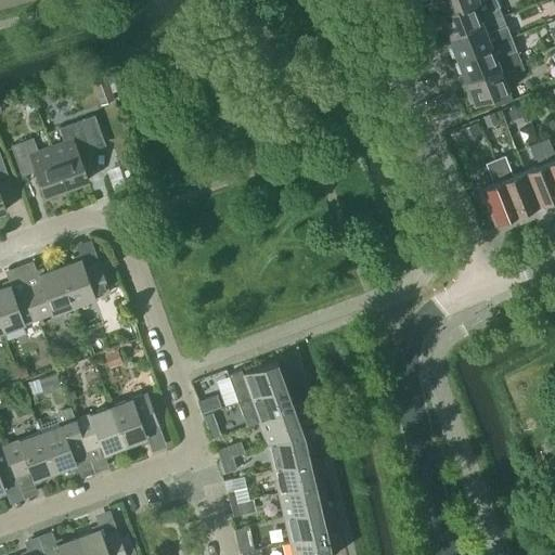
[(438,0),(443,13),(444,14),(474,1),(474,3),(479,1),(478,0),(438,0)]
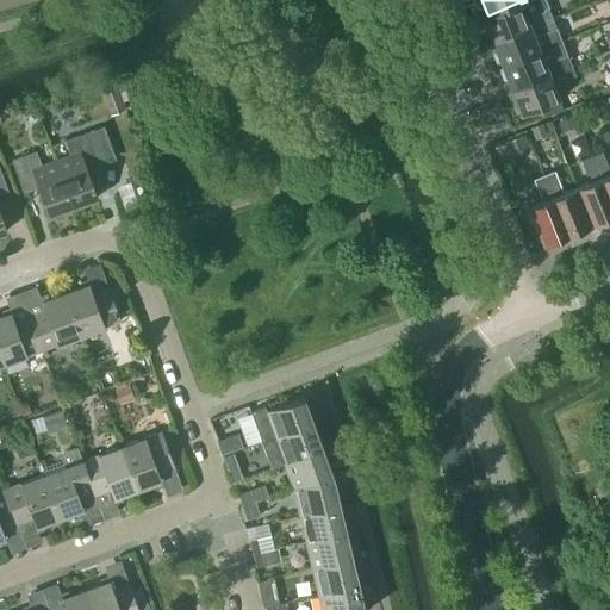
[(483,16),(492,41),(552,17),(545,0),(528,0),(527,1),(521,4),(521,1),(489,16),(487,14),(483,16)]
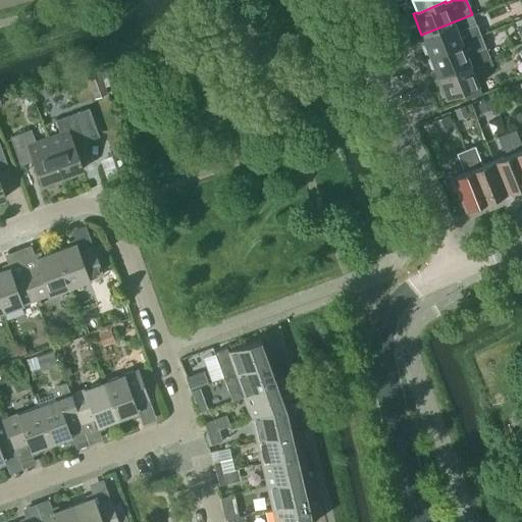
[(476,23),(472,14),(421,35),(429,56),(479,36),(475,24),(476,23)]
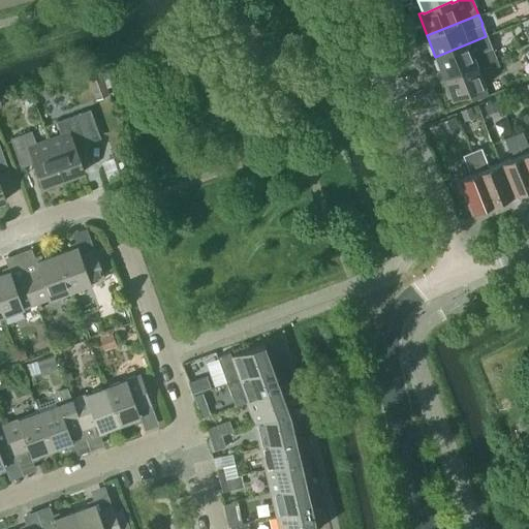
[(435,57),(443,76),(495,56),(492,47),(491,48),(486,36),(435,57)]
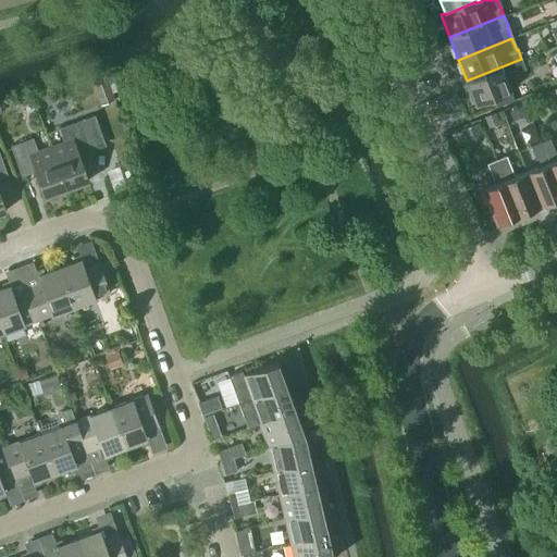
[(525,69),(521,59),(467,81),(477,104),(494,97),(497,106),(514,99),(505,77),(525,69)]
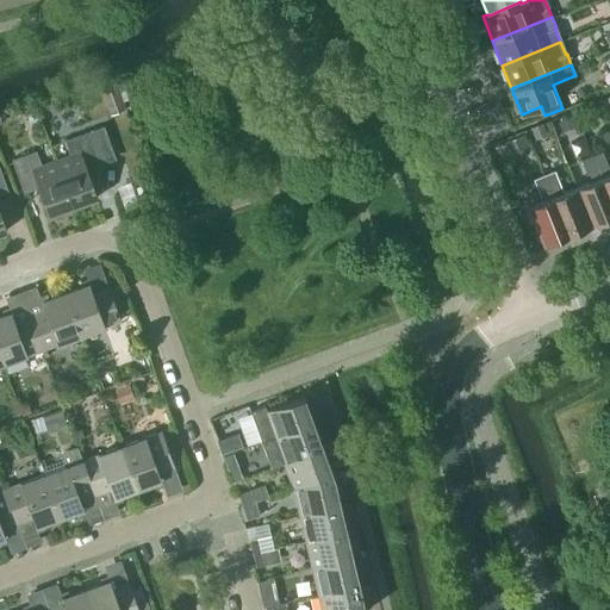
[(101,87),(111,114),(126,110),(117,82),(101,87)]
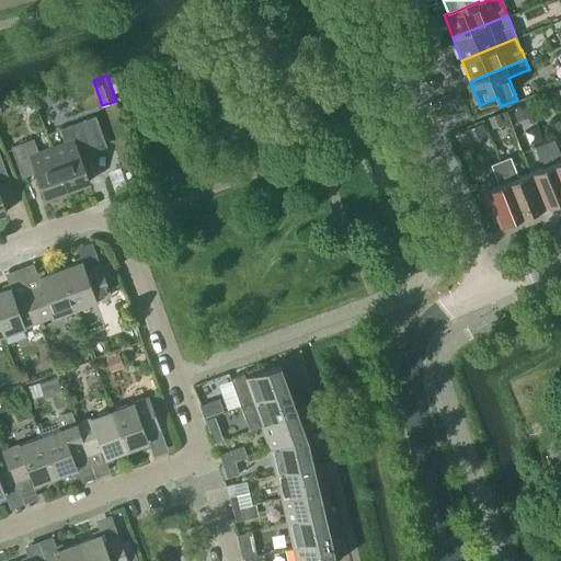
[(526,106),(514,111),(518,121),(530,116),(526,106)]
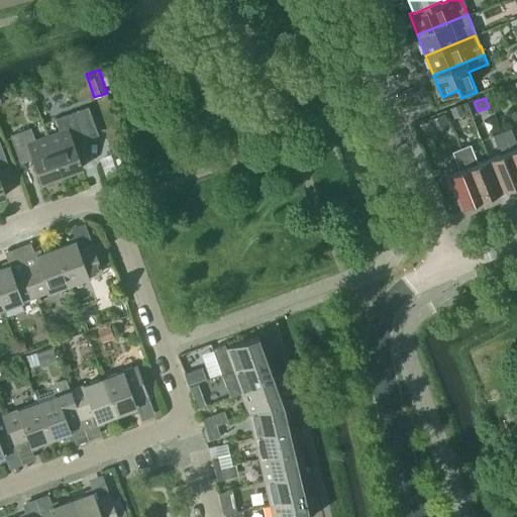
[(459,104),(449,108),(453,118),(464,113),(459,104)]
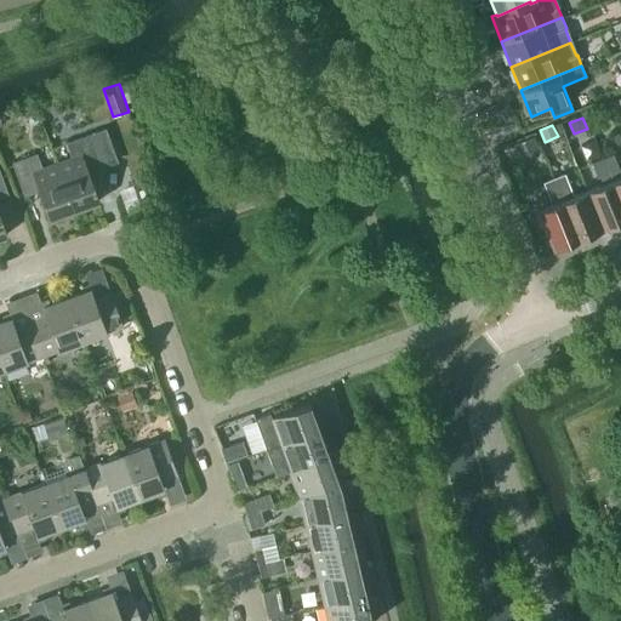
[(91,134),(102,163),(117,157),(106,129),(91,134)]
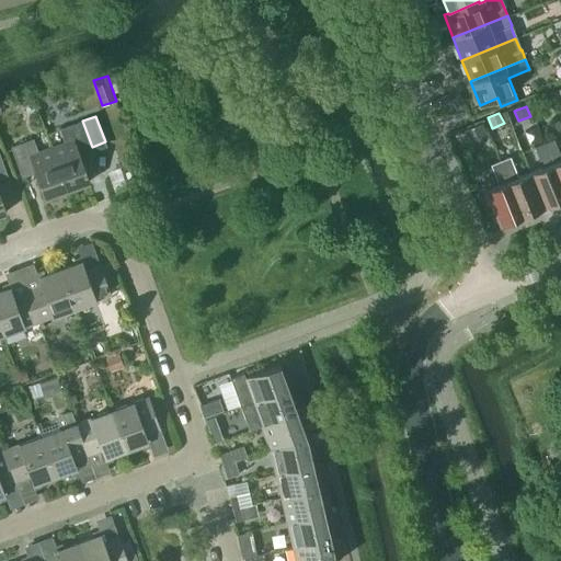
[(65,142),(52,147),(66,190),(89,181),(79,151),(91,147),(82,121),(59,129),(65,142)]
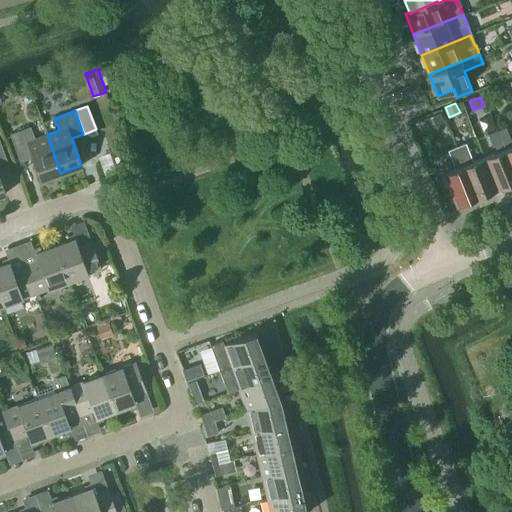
[(440,112),(424,119),(427,129),(444,122),(440,112)]
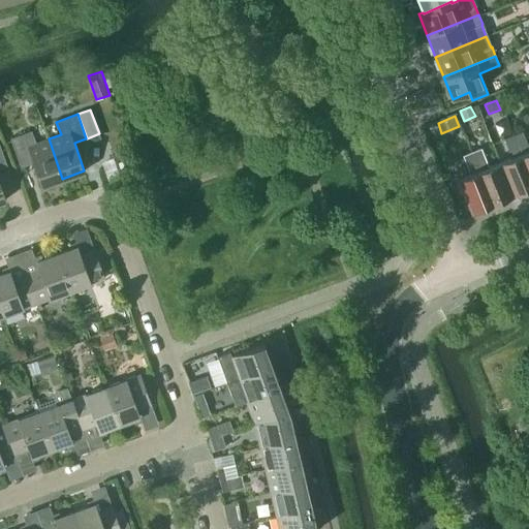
[(41,186),(62,179),(49,138),(35,144),(31,131),(10,138),(19,163),(31,159),(41,186)]
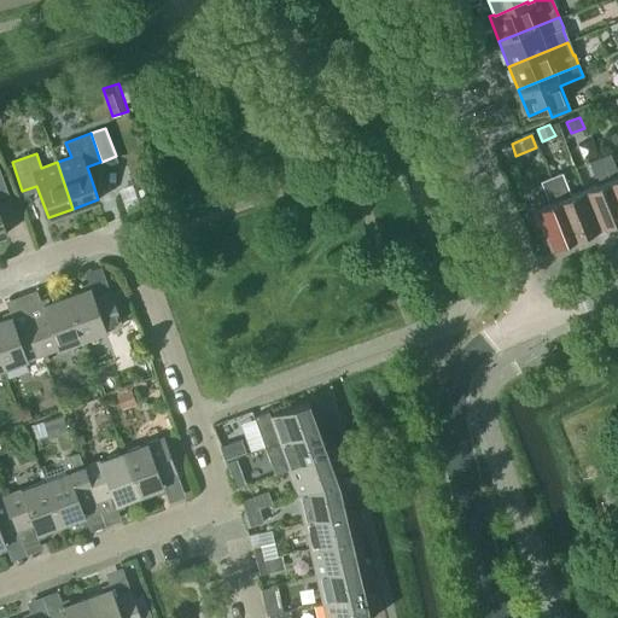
[(617,173),(610,153),(599,158),(617,205),(617,173)]
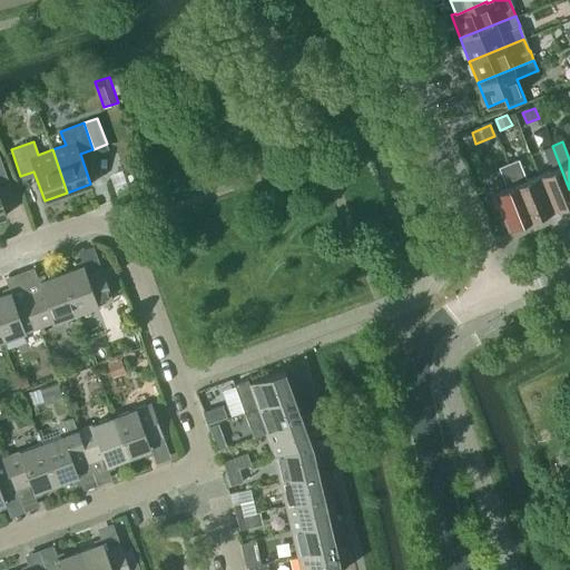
[(552,210),(569,203),(569,189),(552,146),(542,149),(551,170),(539,175),(552,210)]
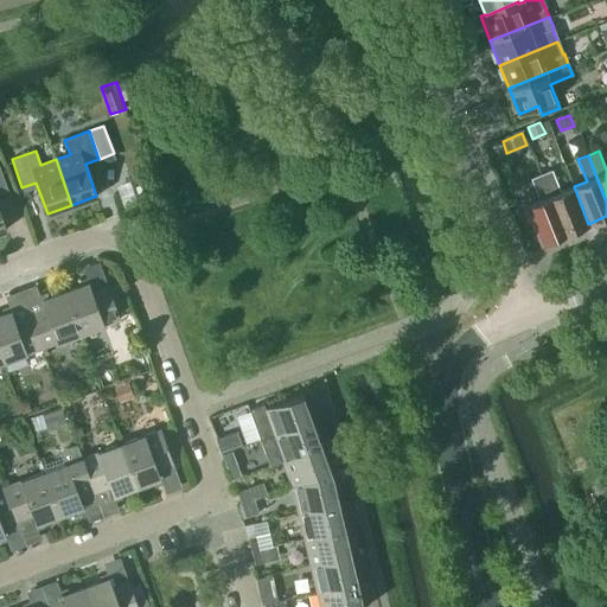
[(541,174),(564,234),(588,224),(574,186),(561,192),(551,170),(541,174)]
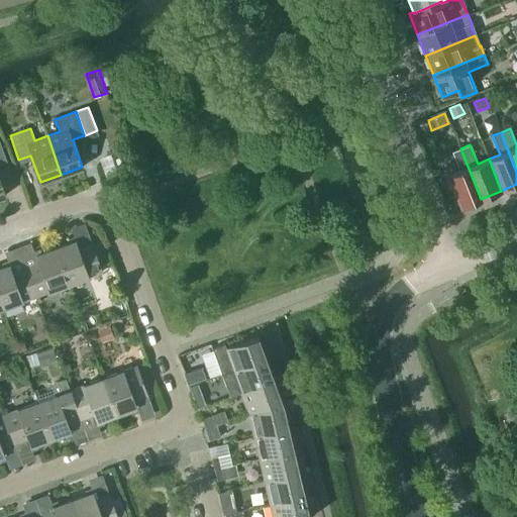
[(481,199),(460,148),(451,151),(459,171),(446,176),(459,207),(481,199)]
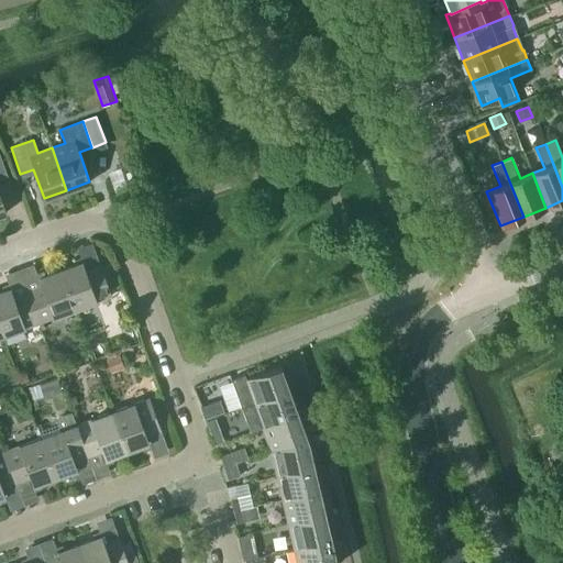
[(61,269),(75,309),(111,296),(100,265),(85,271),(81,262),(61,269)]
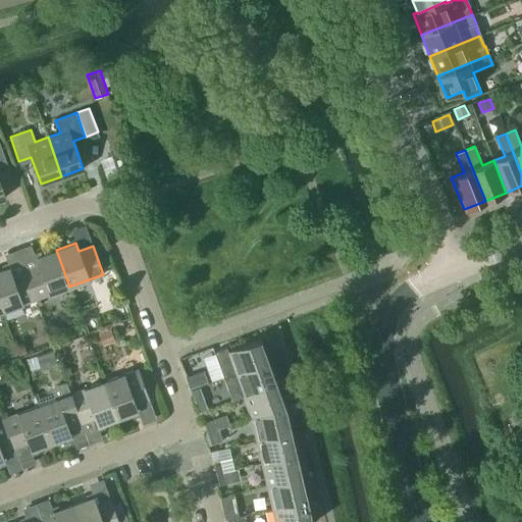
[(25,270),(36,299),(69,286),(56,250),(36,258),(38,265),(25,270)]
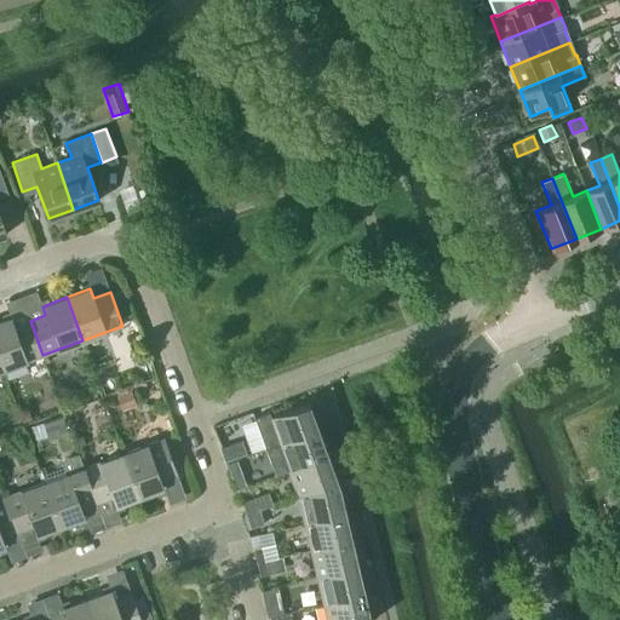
[(0,321),(0,361),(3,369),(42,355),(30,321),(15,327),(11,317),(0,321)]
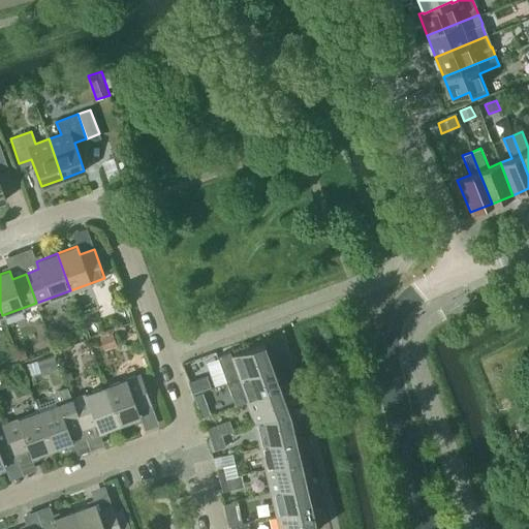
[(112,331),(99,336),(102,346),(116,342),(112,331)]
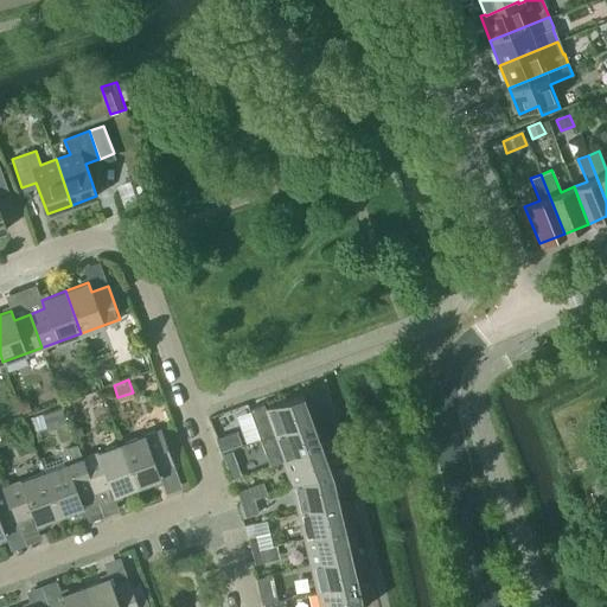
[(261,440),(312,421),(302,395),(266,408),(263,403),(249,409),(261,440)]
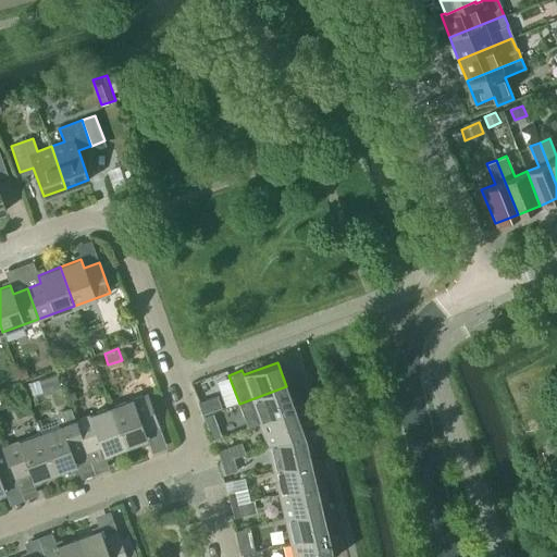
[(24,366),(16,369),(20,379),(27,376),(24,366)]
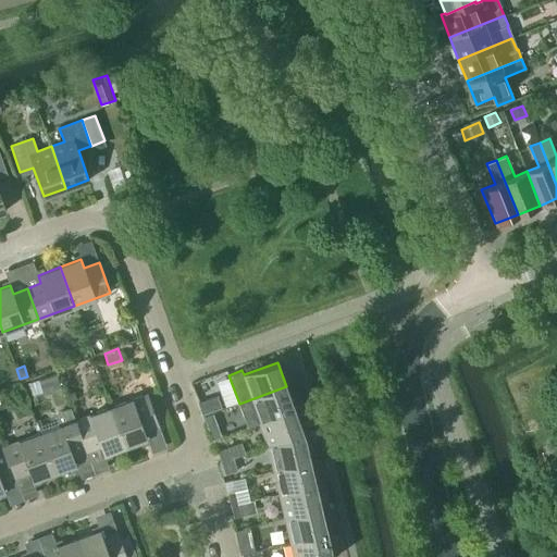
[(37,388),(62,386),(61,374),(36,376),(37,388)]
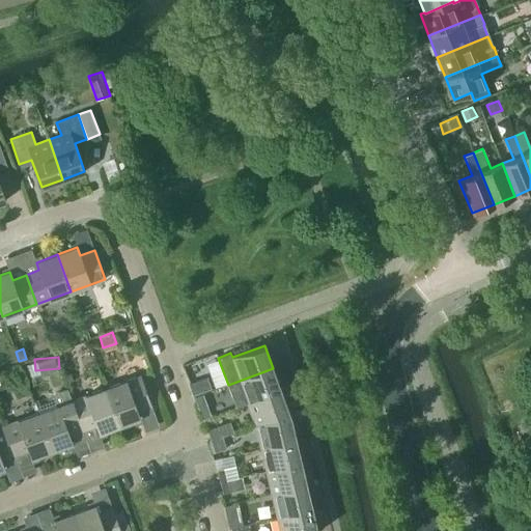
[(235,407),(248,402),(281,390),(273,368),(228,385),(235,407)]
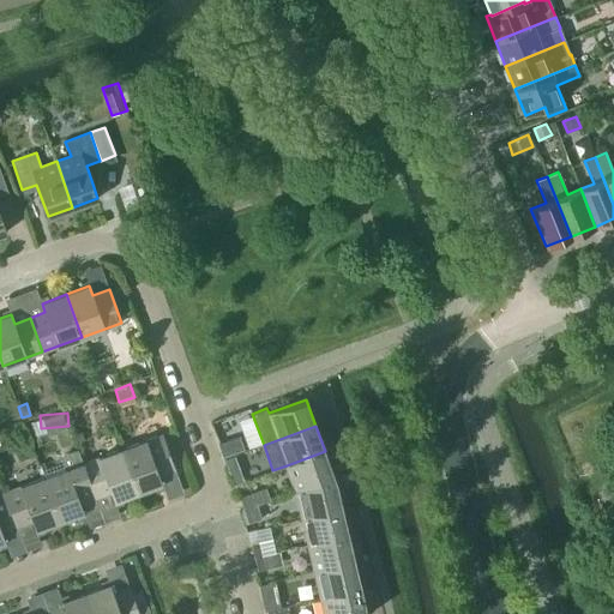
[(72,434),(76,444),(85,440),(82,431),(72,434)]
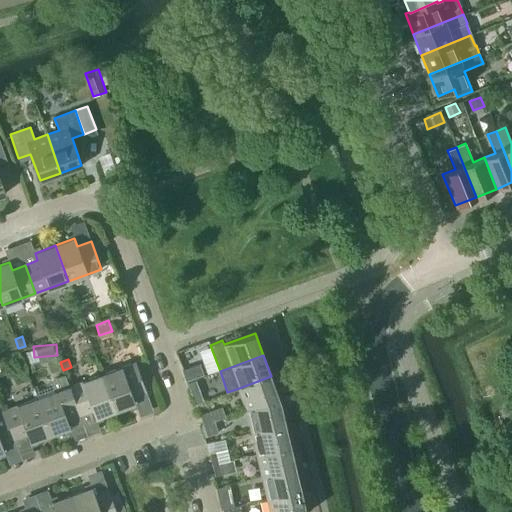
[(135,362),(102,375),(115,410),(135,403),(132,396),(146,391),(135,362)]
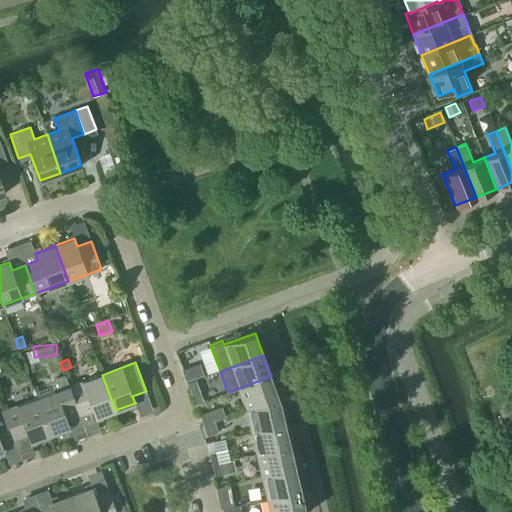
[(203,374),(199,363),(183,369),(187,380),(203,374)]
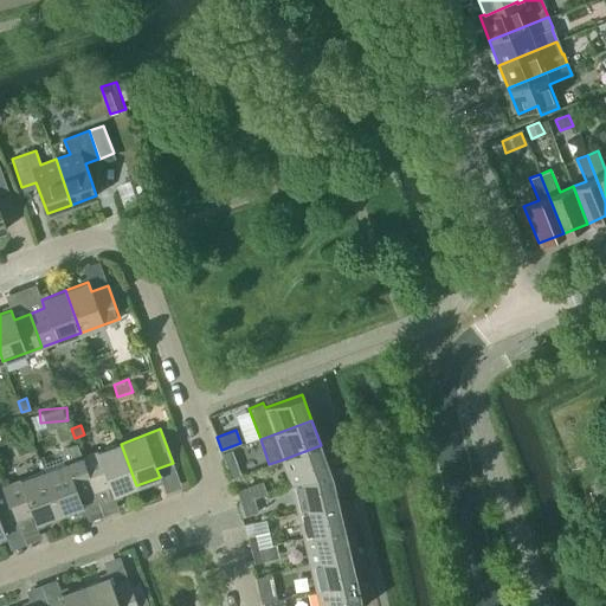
[(63,465),(44,472),(59,515),(83,505),(79,497),(95,491),(82,458),(81,458),(75,444),(62,449),(58,452),(63,465)]
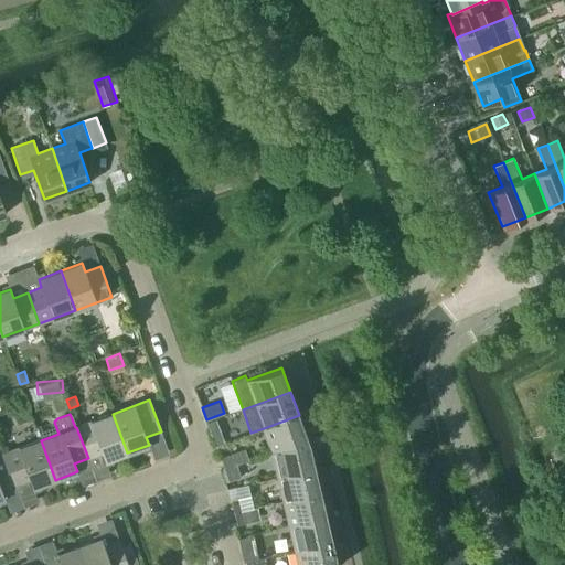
[(106,461),(127,452),(113,414),(76,427),(88,458),(103,452),(106,461)]
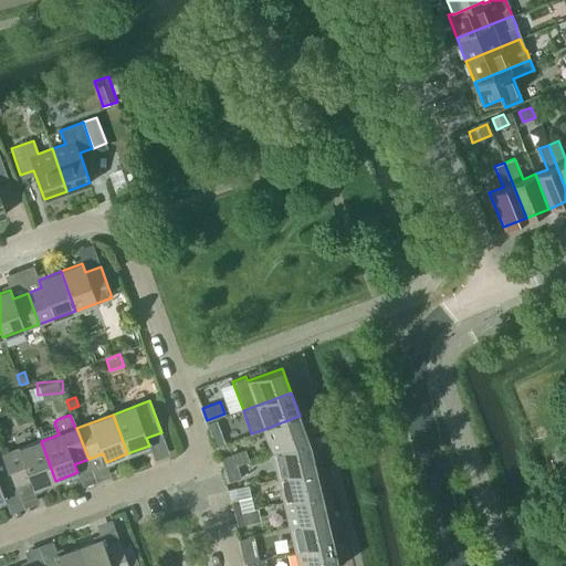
[(272,453),(310,442),(300,416),(264,429),(272,453)]
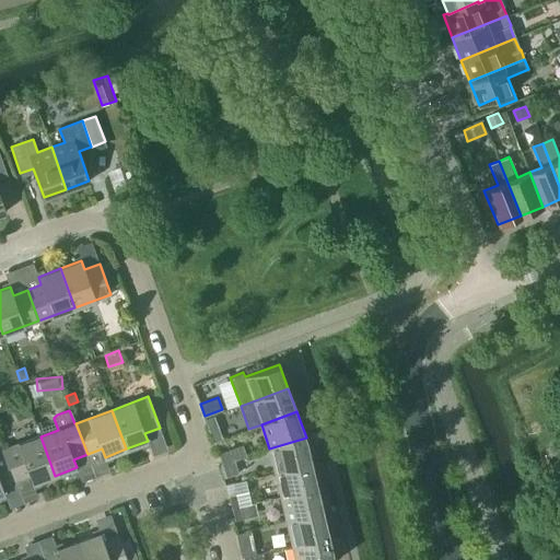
[(222,438),(218,426),(209,430),(213,441),(222,438)]
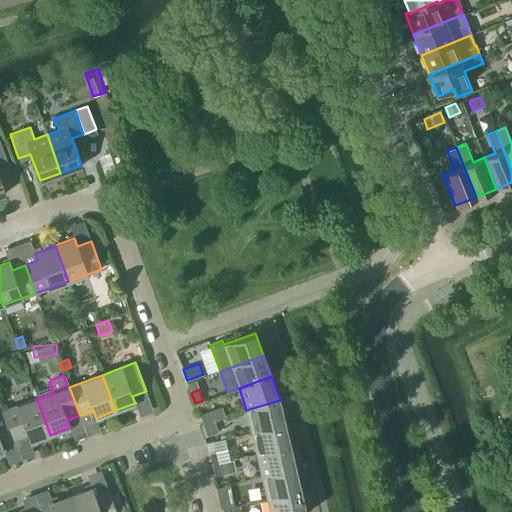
[(37,399),(4,411),(14,439),(27,434),(30,442),(50,435),(37,399)]
